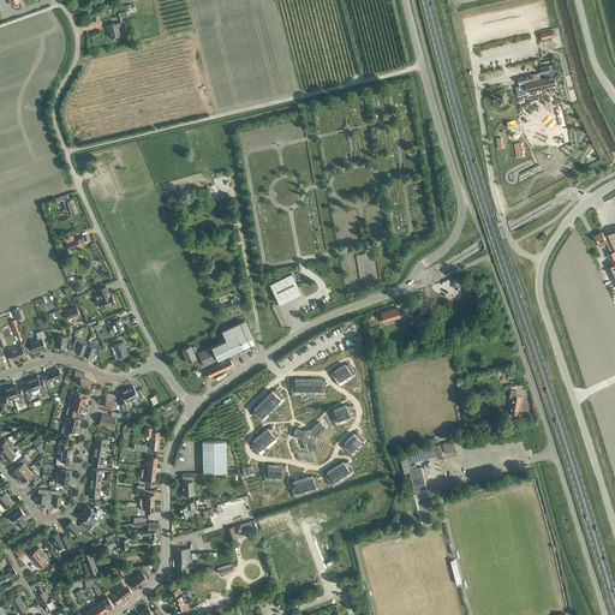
[(112,36),(120,35),(118,23),(106,25),(108,31),(109,30),(112,36)]
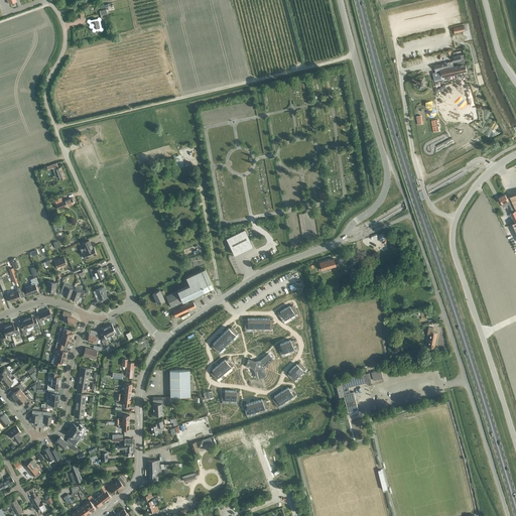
[(462,59),(461,55),(455,56),(456,61),(459,61),(460,66),(454,67),(453,61),(434,66),(436,72),(433,73),(435,81),(444,79),(444,78),(459,75),(459,74),(468,72),(466,63),(468,62),(468,61),(468,59),(467,58),(465,58),(462,59)]
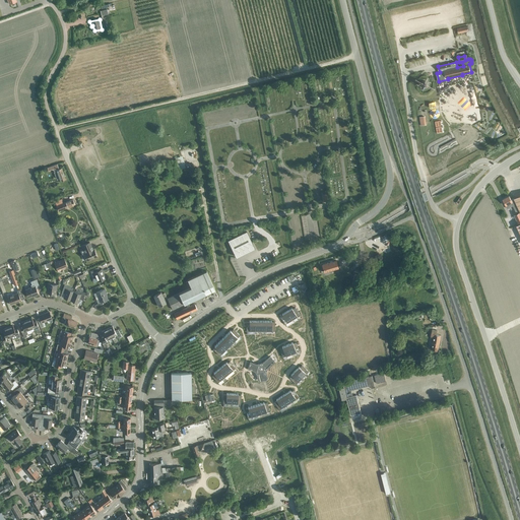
[(61,181),(66,179),(62,168),(59,169),(57,165),(47,168),(48,171),(53,169),(56,178),(59,177),(61,181)]
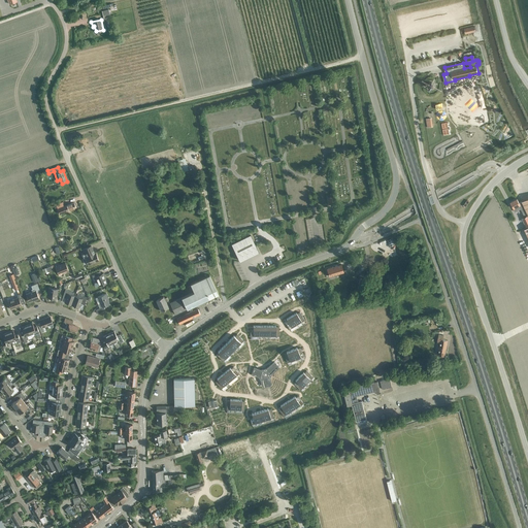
[(517,199),(510,202),(514,208),(519,205),(525,217),(522,219),(526,228),(527,226),(527,198),(519,203),(517,199)]
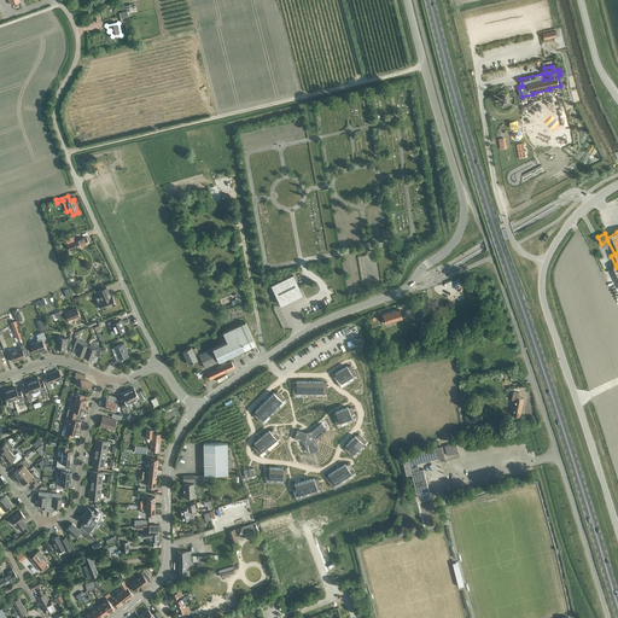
[(88,243),(87,238),(75,242),(74,235),(65,239),(69,250),(88,243)]
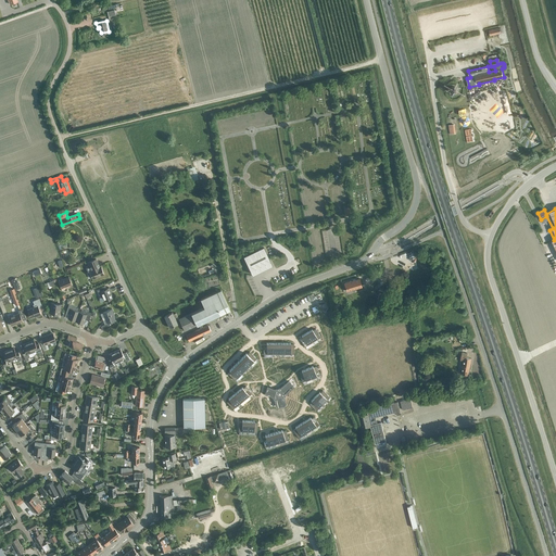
[(264,248),(243,257),(252,274),(257,268),(270,262),(264,248)]
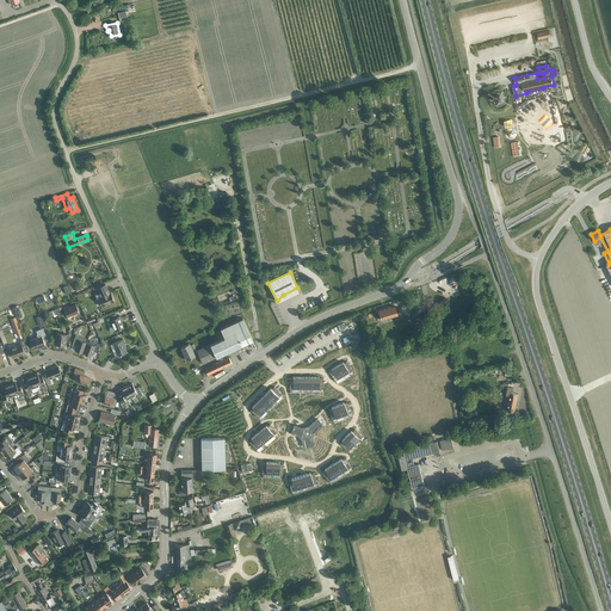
[(98,292),(96,294),(97,298),(99,297),(103,306),(113,301),(110,292),(107,294),(106,290),(107,290),(105,284),(96,288),(98,292)]
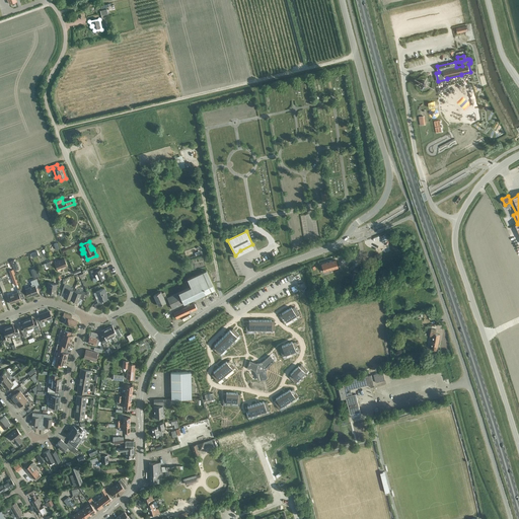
[(64,258),(54,263),(57,270),(67,266),(64,258)]
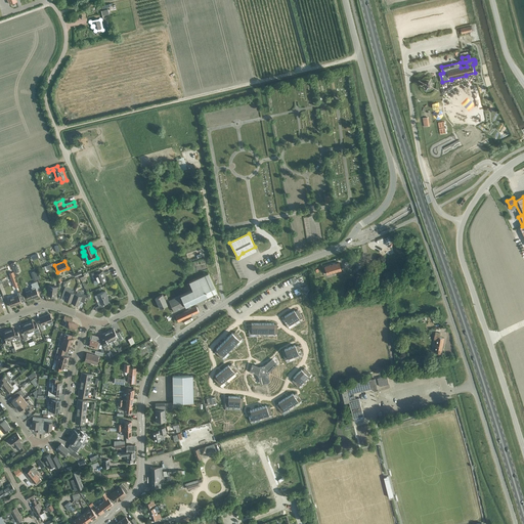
[(341,270),(339,262),(324,266),(326,274),(341,270)]
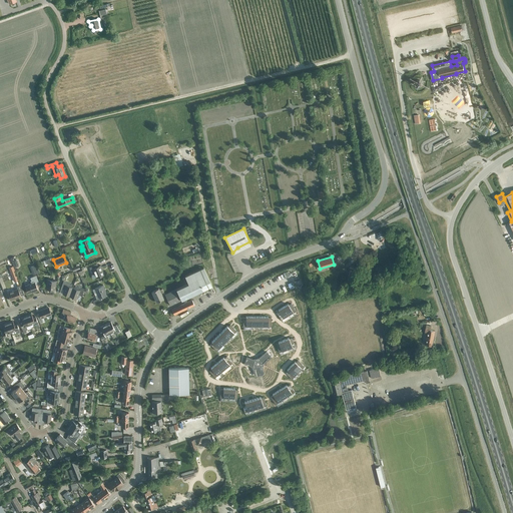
[(96,264),(89,267),(92,274),(94,273),(96,278),(104,275),(102,270),(102,269),(101,265),(98,267),(96,264)]
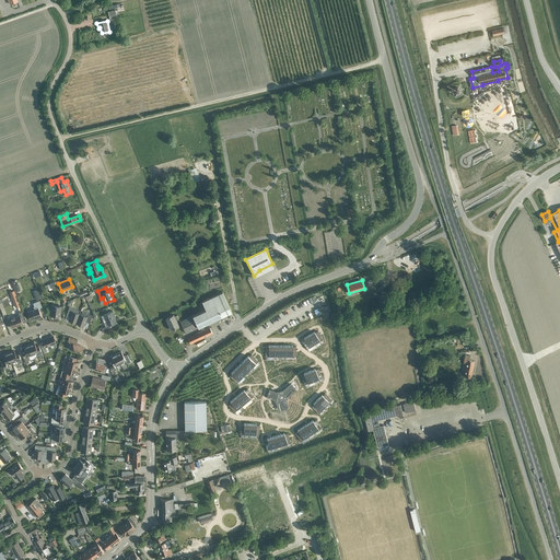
[(185,334),(221,316),(231,312),(222,292),(202,301),(202,303),(200,304),(203,311),(179,322),(185,334)]
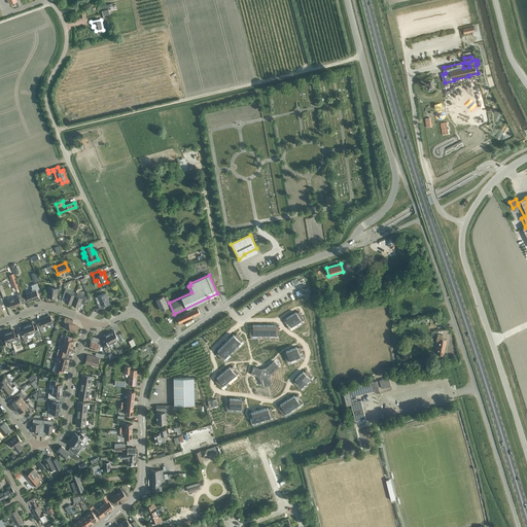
[(26,293),(29,302),(35,299),(35,300),(39,299),(37,291),(40,290),(37,283),(31,285),(32,288),(31,288),(32,290),(26,293)]
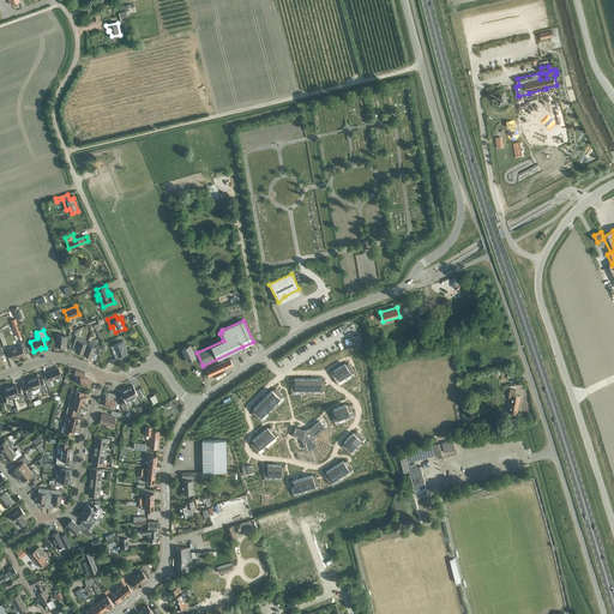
[(67,336),(55,335),(54,345),(62,347),(62,344),(66,345),(67,336)]
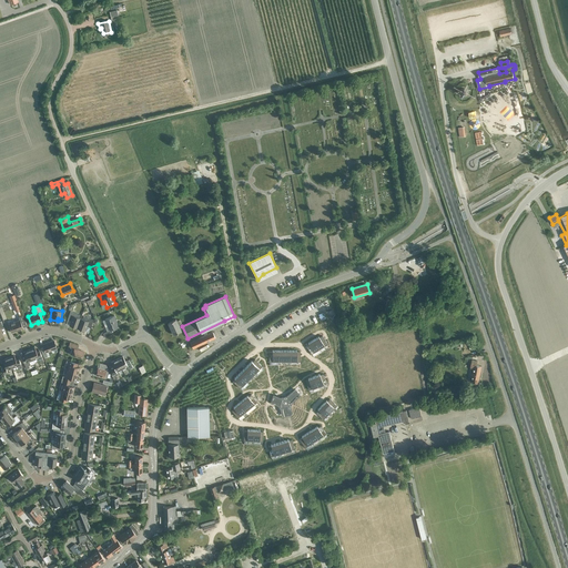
[(77,327),(79,324),(81,318),(79,317),(80,315),(70,311),(68,320),(71,321),(69,325),(77,327)]
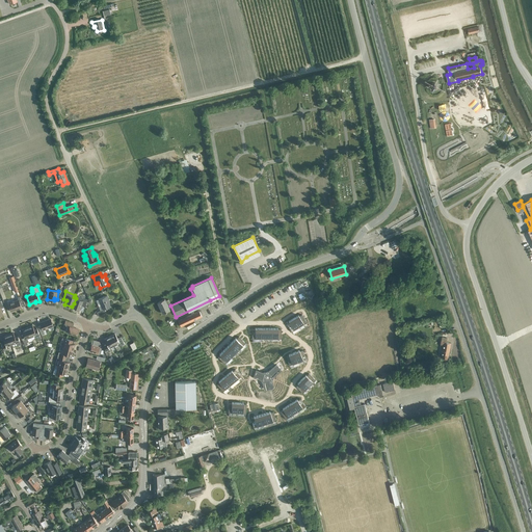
[(8,303),(10,312),(22,308),(21,307),(25,304),(21,295),(17,297),(19,299),(8,303)]
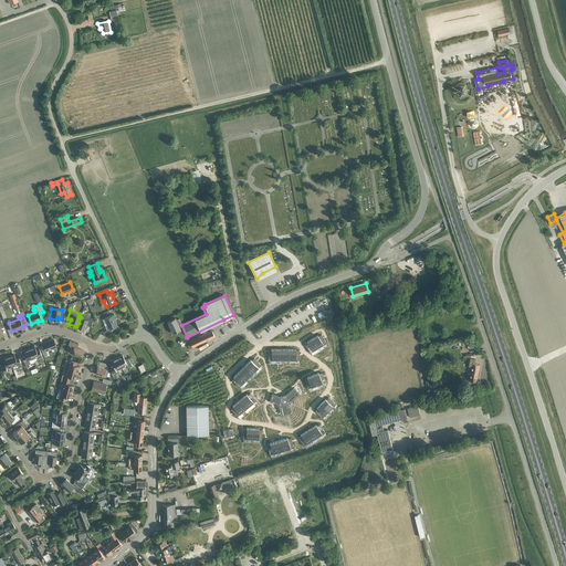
[(117,325),(116,323),(115,320),(116,318),(114,314),(105,318),(109,329),(103,332),(105,336),(117,329),(116,326),(117,325)]
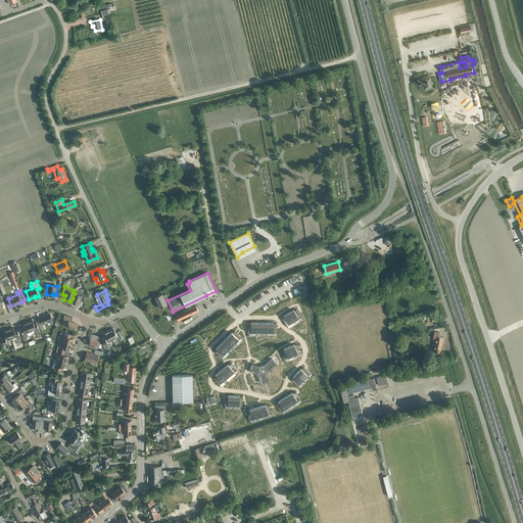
[(83,301),(84,298),(86,294),(77,291),(76,293),(75,293),(73,298),(70,301),(78,304),(80,300),(83,301)]
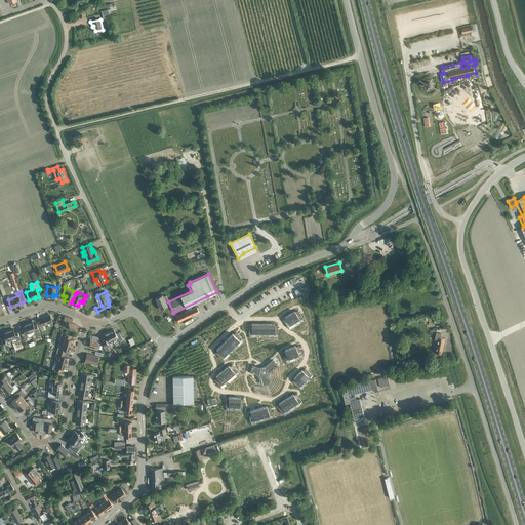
[(167,306),(165,299),(164,299),(167,298),(165,295),(163,296),(162,294),(155,298),(159,309),(167,306)]
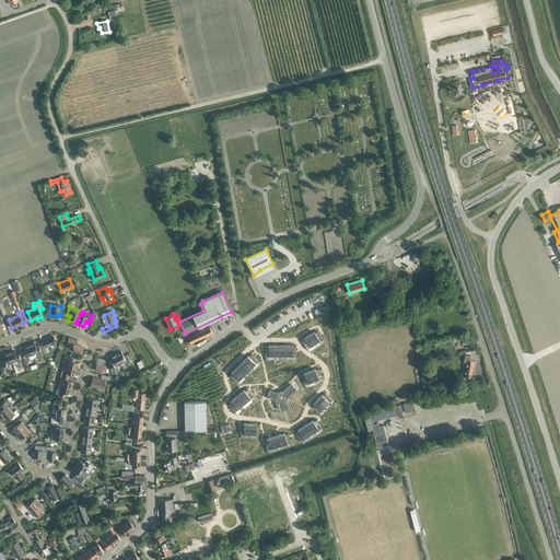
[(189,343),(212,333),(209,327),(187,338),(189,343)]
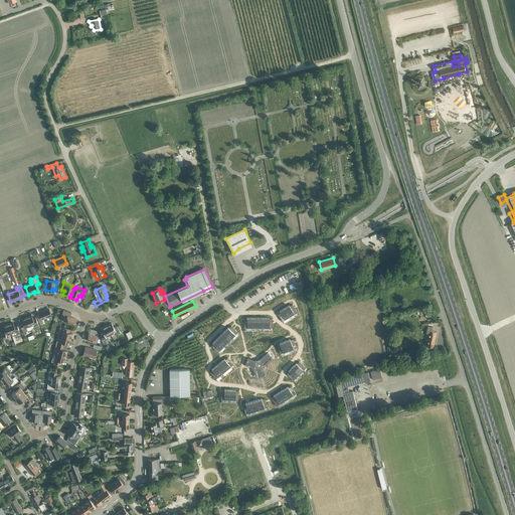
[(289,305),(284,308),(290,316),(297,312),(292,304),(290,306),(289,305)]
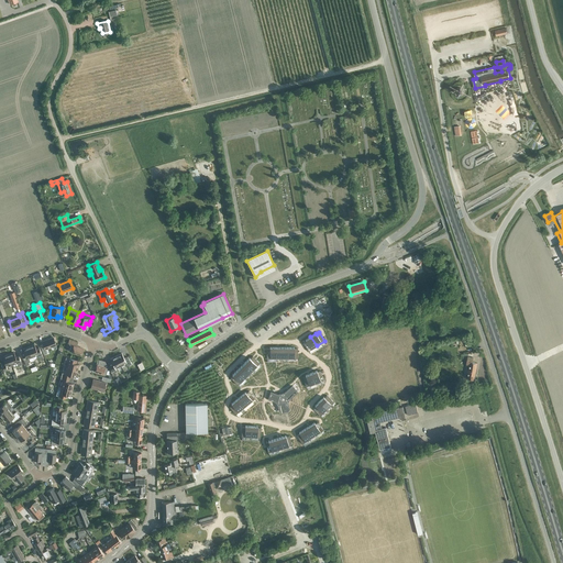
[(306,341),(304,342),(308,351),(317,345),(310,337),(305,340),(306,341)]
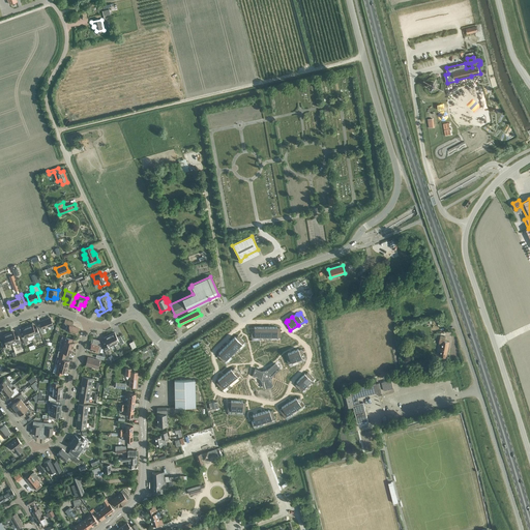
[(42,328),(53,325),(50,318),(40,321),(39,321),(40,324),(37,325),(39,330),(41,333),(45,332),(42,328)]
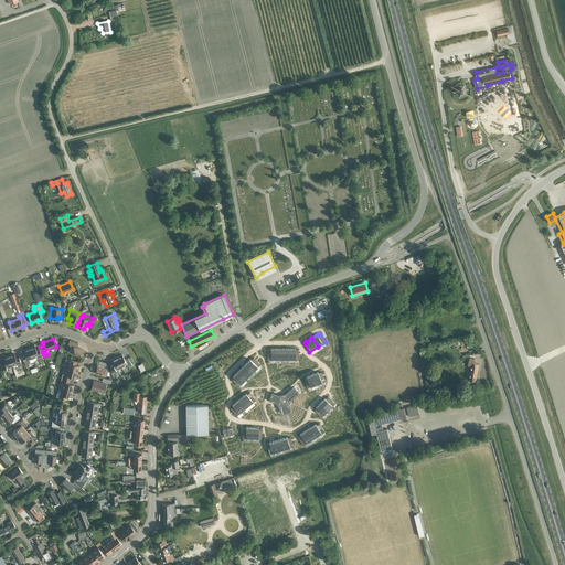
[(72,352),(72,353),(81,356),(83,350),(76,348),(77,343),(70,340),(67,344),(70,345),(67,351),(72,352)]
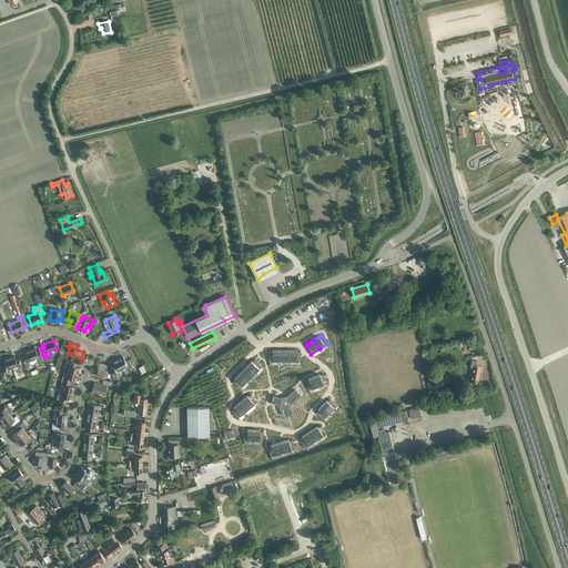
[(34,347),(29,350),(33,359),(37,358),(38,361),(40,361),(41,363),(43,362),(41,354),(41,353),(38,354),(34,347)]
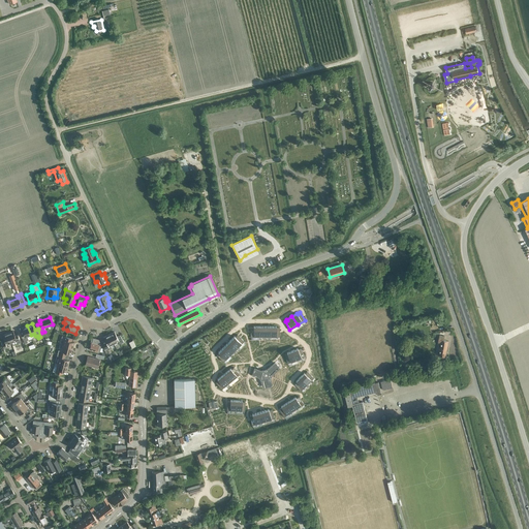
[(31,335),(27,325),(22,328),(24,334),(22,335),(23,339),(25,343),(28,342),(27,340),(32,338),(31,335)]
